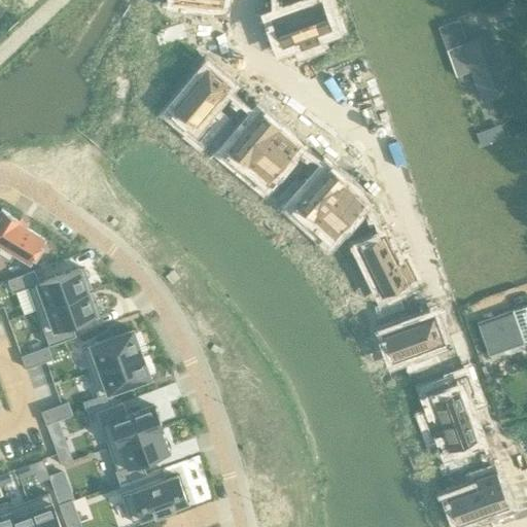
[(302,0),(305,5),(272,18),(282,45),(297,39),(301,49),(318,43),(314,33),(335,26),(325,0),(302,0)]
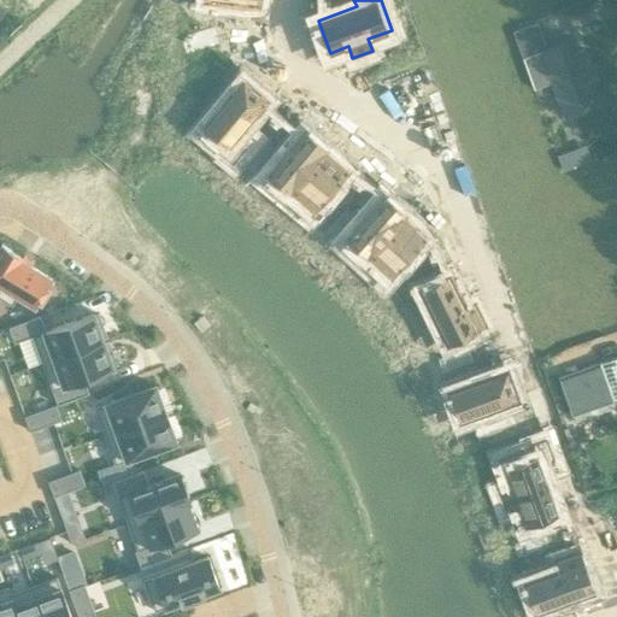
[(538,23),(513,31),(523,58),(534,88),(552,82),(565,116),(598,104),(575,40),(547,50),(538,23)]
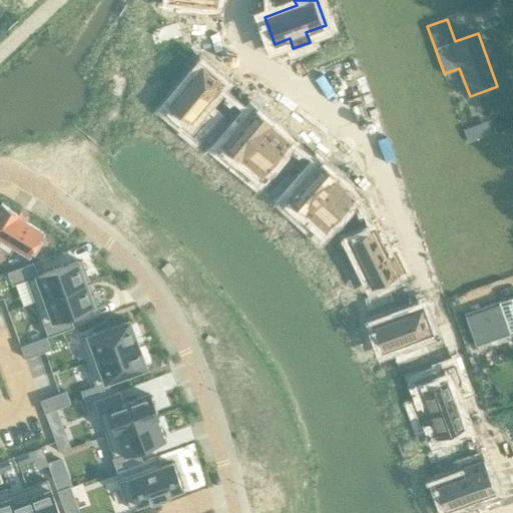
[(177,23),(150,31),(154,45),(182,37),(177,23)]
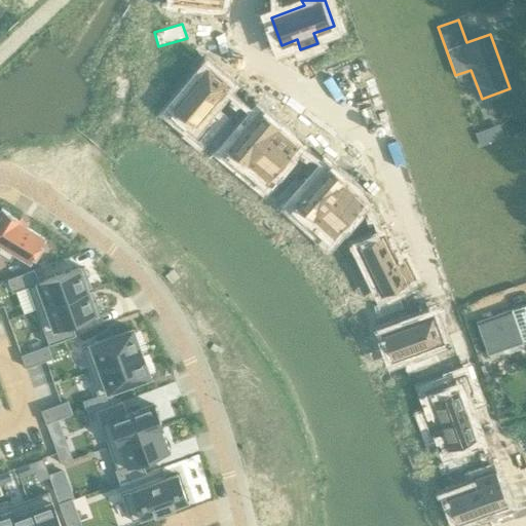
[(207,67),(168,112),(189,128),(188,130),(199,140),(218,118),(207,109),(228,83),(207,67)]
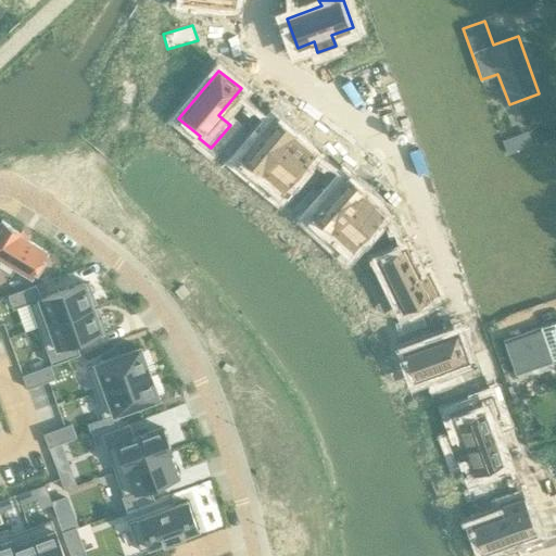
[(241,129),(222,153),(234,163),(236,161),(255,178),(293,134),(273,115),(253,139),(241,129)]
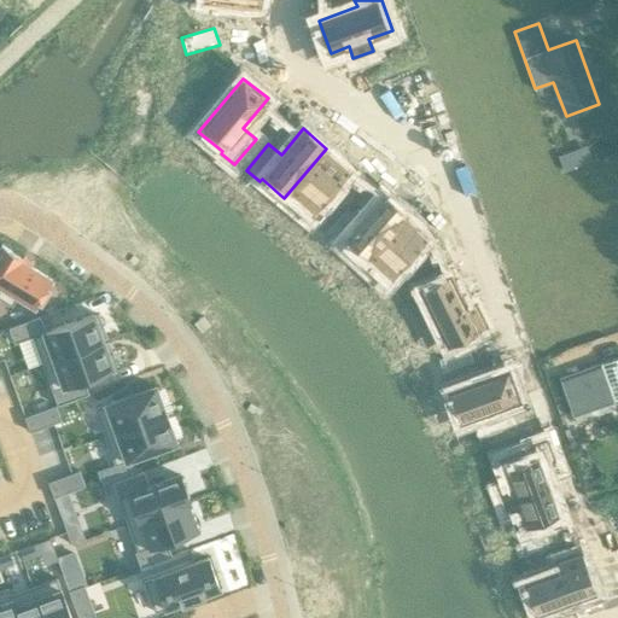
[(326,149),(284,198),(307,217),(305,219),(319,231),(340,204),(327,193),(349,168),(327,150),(327,149),(326,149)]
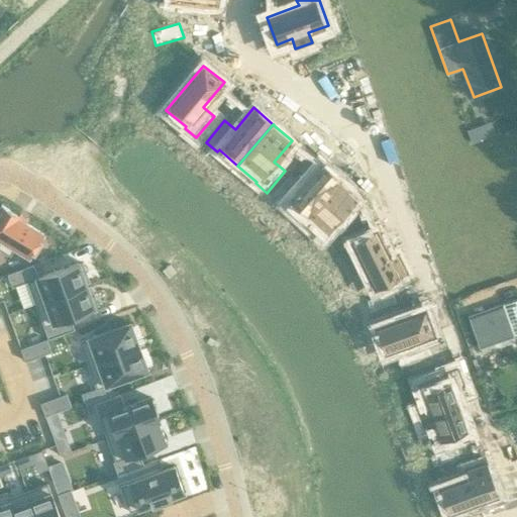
[(475,127),(468,130),(472,142),(480,139),(475,127)]
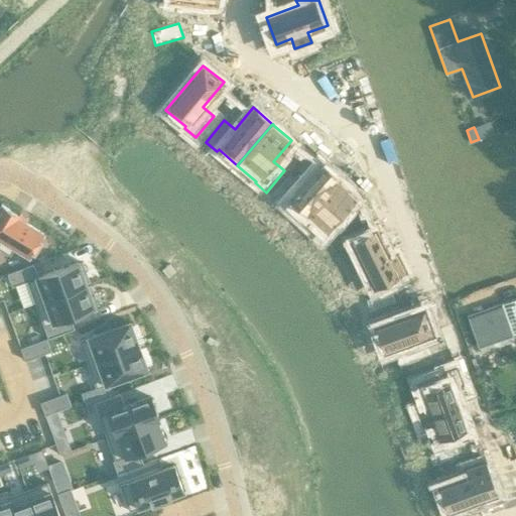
[(290,173),(271,195),(281,205),(283,203),(292,211),(301,219),(338,178),(319,162),(300,182),(290,173)]
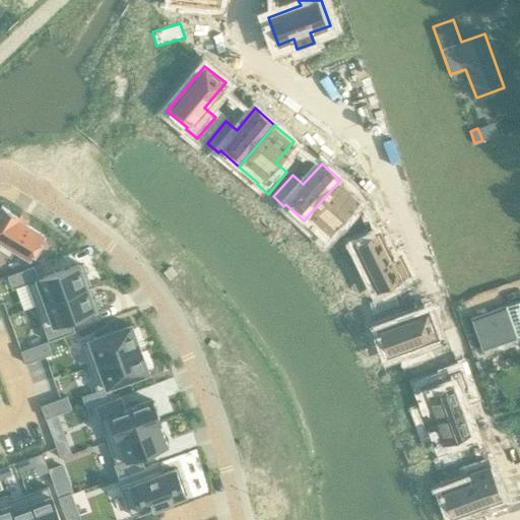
[(340,180),(304,220),(322,238),(321,240),(331,249),(350,228),(340,218),(360,198),(341,181),(340,180)]
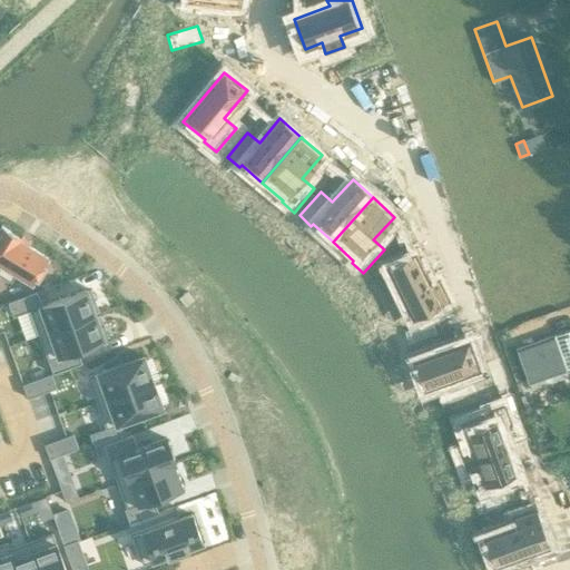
[(46,259),(0,231),(0,269),(29,287),(46,259)]
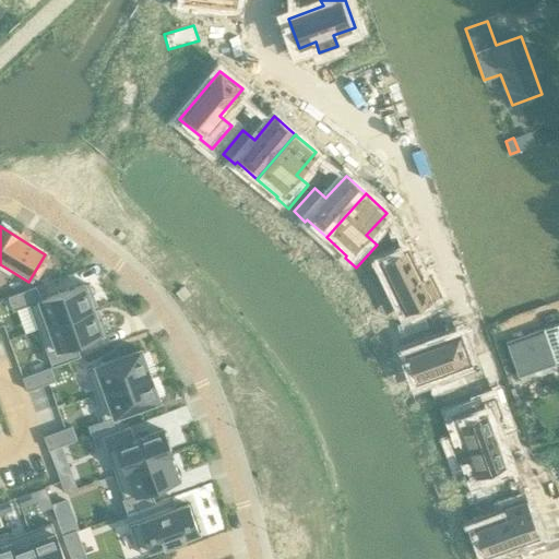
[(406,249),(381,262),(405,311),(439,295),(429,275),(421,280),(406,249)]
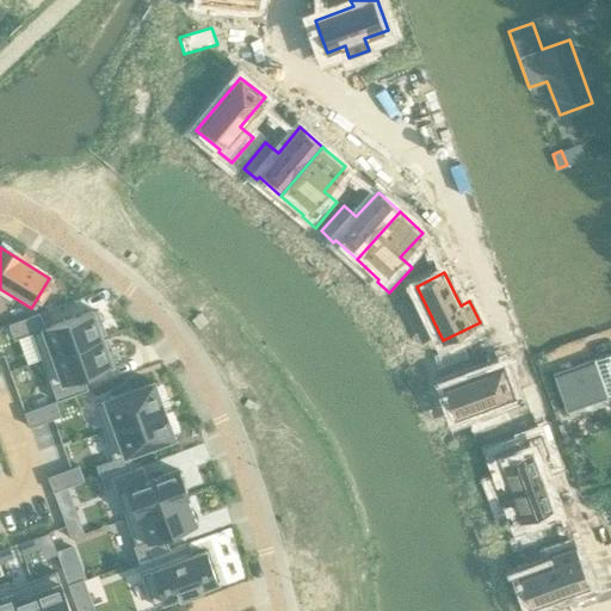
[(35,315),(8,325),(14,339),(32,333),(42,359),(50,356),(102,337),(98,325),(102,323),(97,310),(93,313),(92,310),(44,327),(39,313),(35,315)]
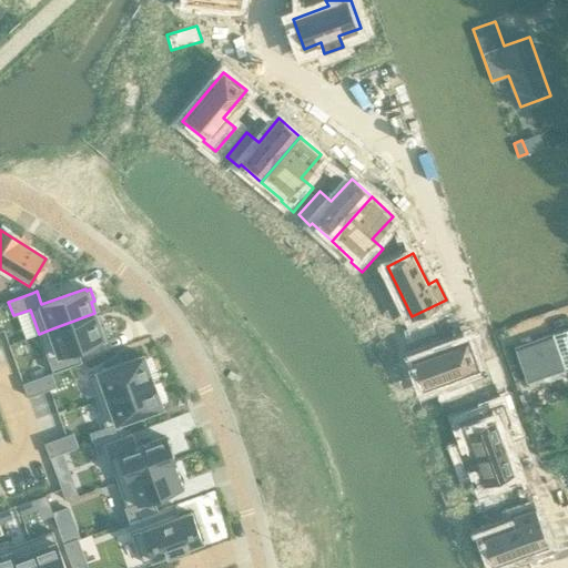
[(47,331),(39,334),(52,372),(60,369),(71,365),(81,362),(77,348),(103,338),(103,336),(108,335),(103,323),(99,324),(94,313),(47,331)]
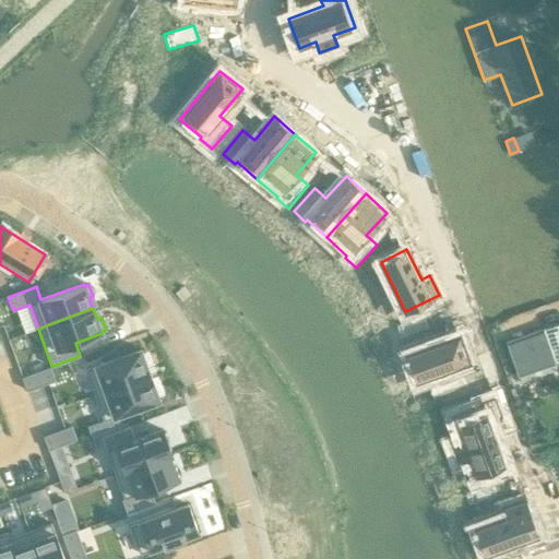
[(429,329),(424,314),(394,324),(400,340),(429,329)]
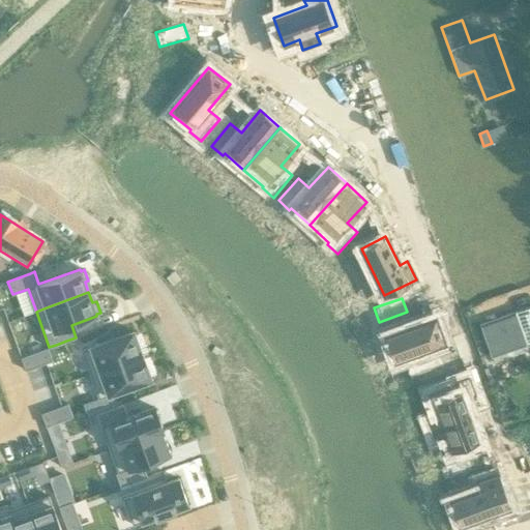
[(529,306),(516,313),(527,344),(529,343),(529,306)]
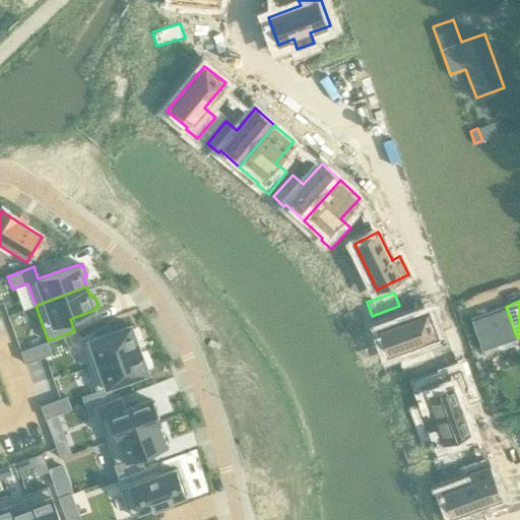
[(506,307),(471,319),(483,350),(517,338),(517,337),(506,307)]
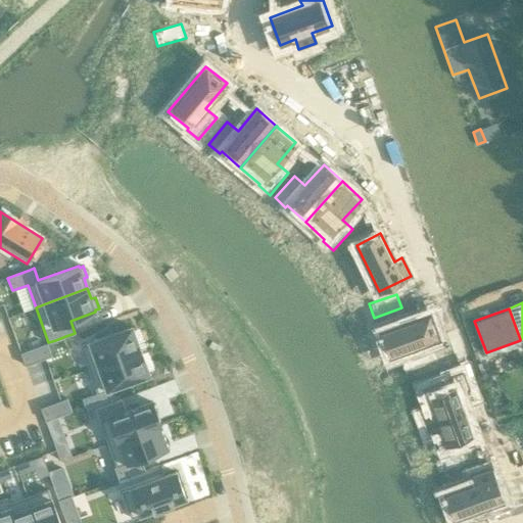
[(429,313),(381,330),(390,355),(407,349),(410,360),(426,353),(422,344),(438,338),(429,313)]
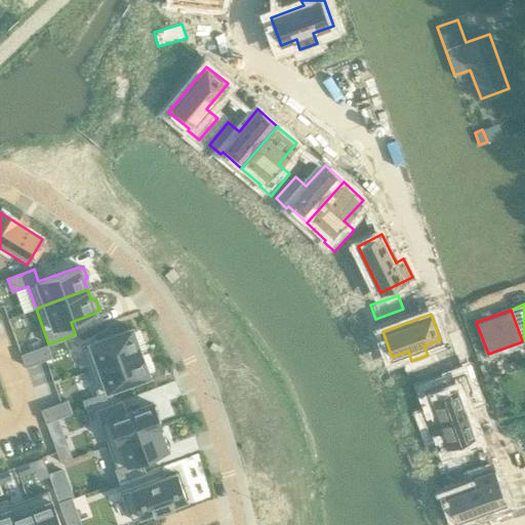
[(131,327),(80,347),(89,370),(140,352),(131,327)]
